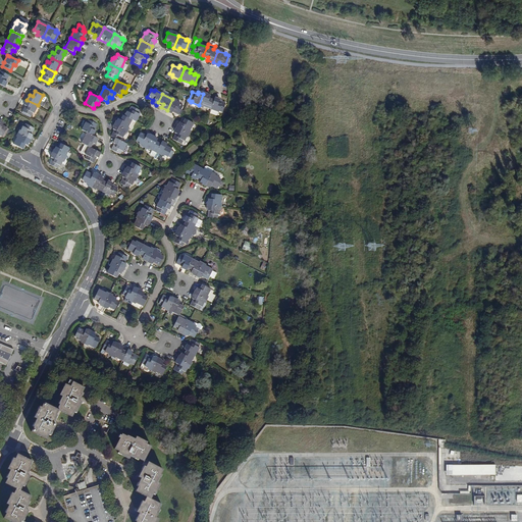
[(203,94),(199,105),(210,109),(213,100),(208,98),(209,96),(203,94)]
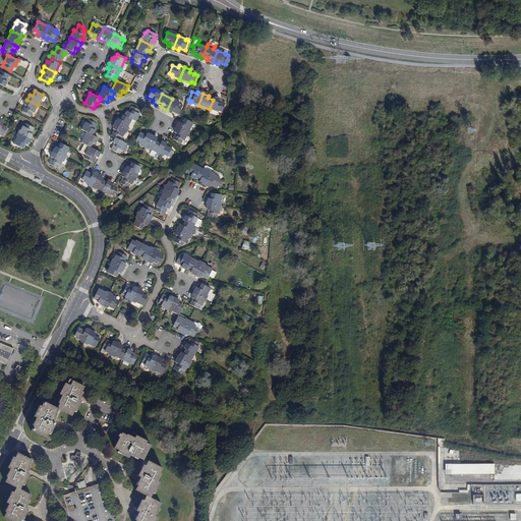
[(213,100),(210,109),(218,112),(218,111),(222,112),(225,104),(221,103),(222,100),(214,98),(213,100)]
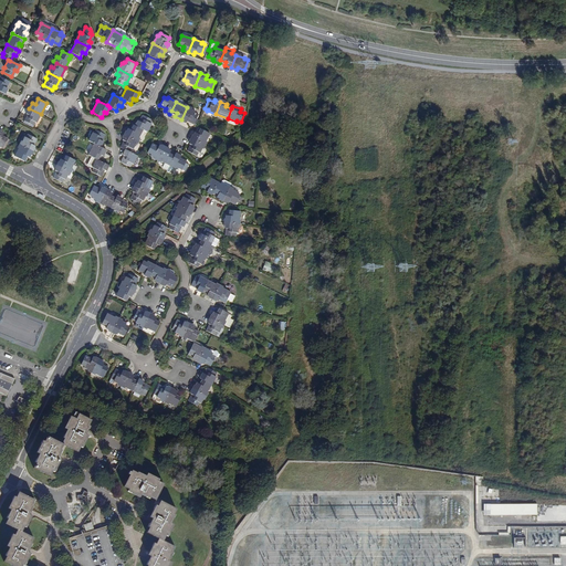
[(196,111),(187,107),(181,119),(187,122),(188,119),(194,123),(196,118),(198,114),(195,113),(196,111)]
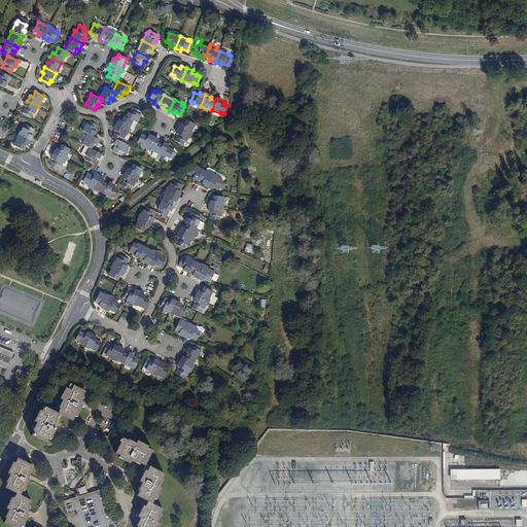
[(34,114),(38,106),(27,101),(25,105),(27,106),(24,112),(23,112),(22,113),(26,115),(27,114),(32,116),(33,113),(34,114)]
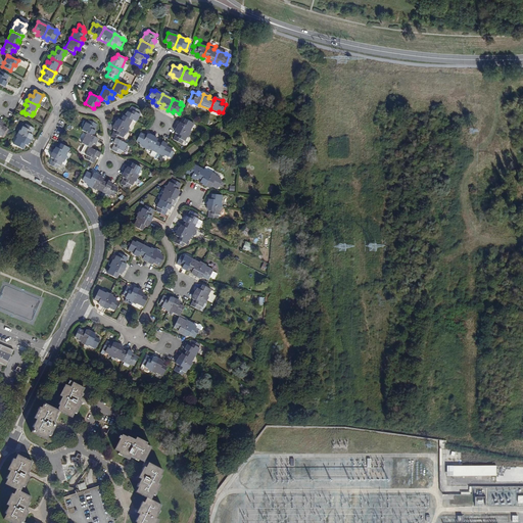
[(127,111),(125,116),(132,121),(136,122),(140,114),(139,113),(140,110),(132,106),(129,112),(127,111)]
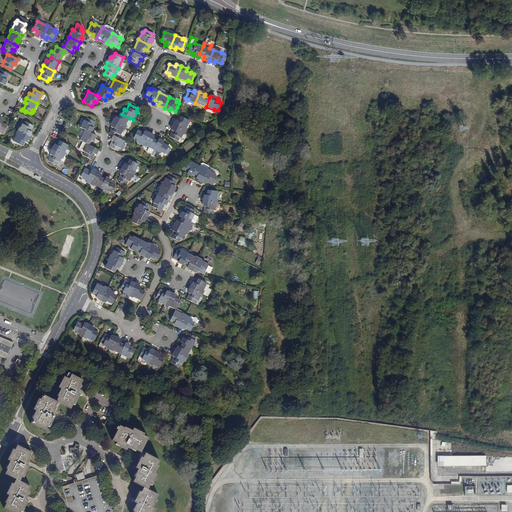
[(129,118),(122,114),(120,113),(118,118),(116,117),(113,122),(124,128),(129,118)]
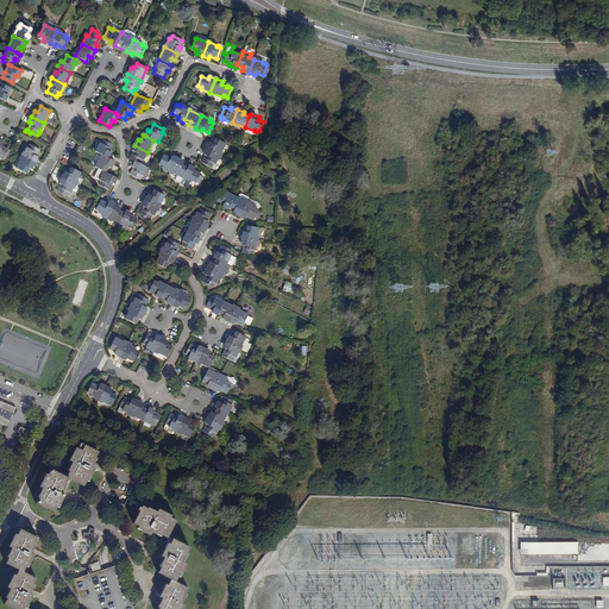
[(207,149),(219,156),(226,144),(215,138),(213,144),(209,143),(207,149)]
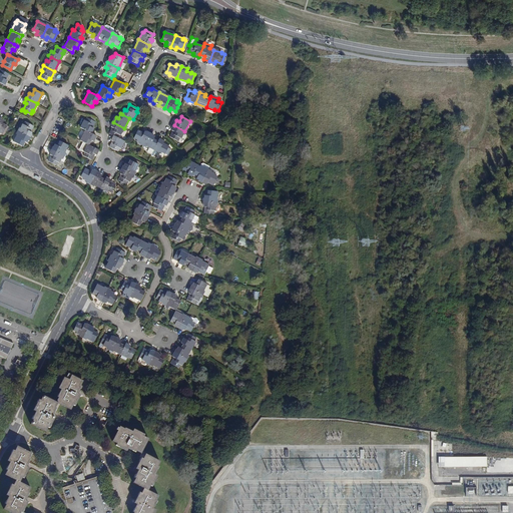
[(85,130),(90,133),(92,128),(90,127),(93,122),(85,118),(84,120),(83,120),(79,127),(85,130)]
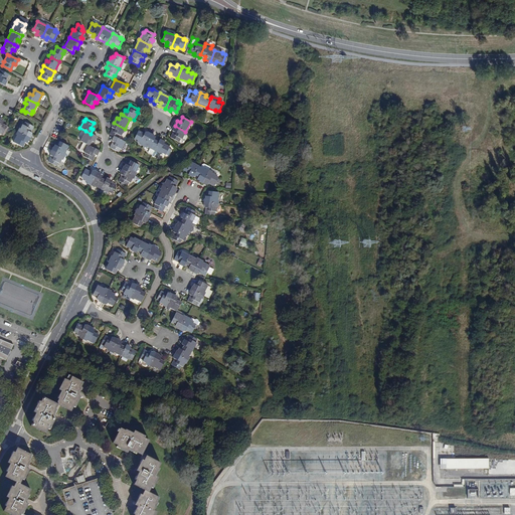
[(0,120),(0,134),(4,136),(9,128),(2,124),(3,122),(0,120)]
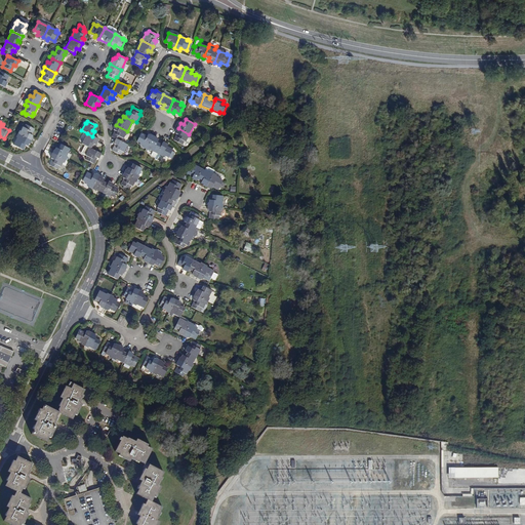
[(18,134),(30,140),(33,135),(31,134),(34,128),(26,124),(24,127),(23,127),(18,134)]
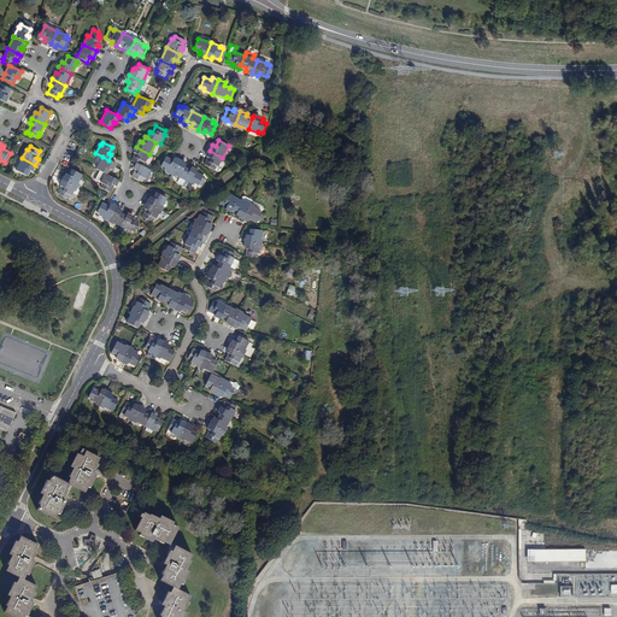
[(145,163),(150,154),(136,147),(133,153),(135,154),(131,160),(136,163),(141,165),(142,163),(145,163)]
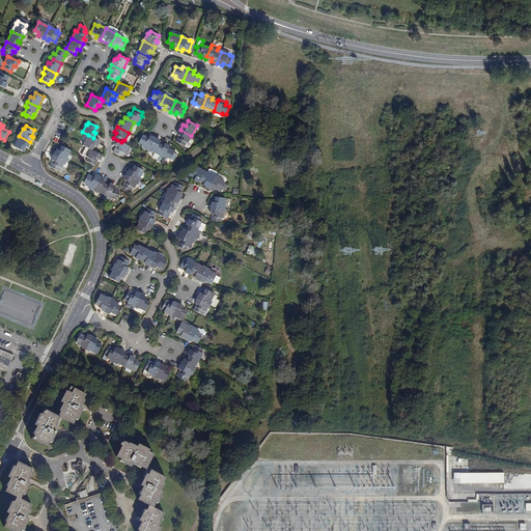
[(191,136),(180,130),(177,135),(179,136),(176,142),(185,146),(187,143),(188,143),(191,136)]
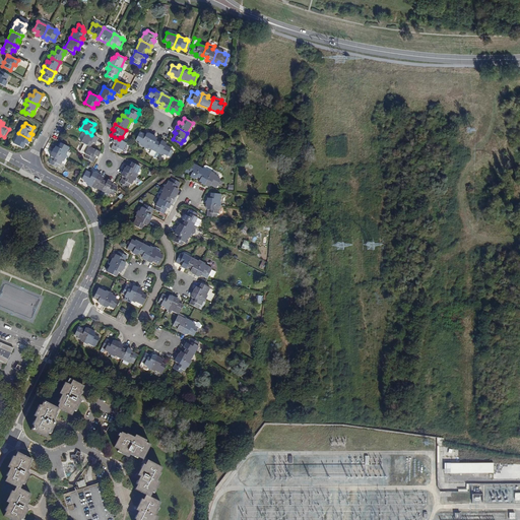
[(80,142),(88,146),(89,147),(91,142),(94,143),(96,138),(91,135),(86,132),(80,142)]
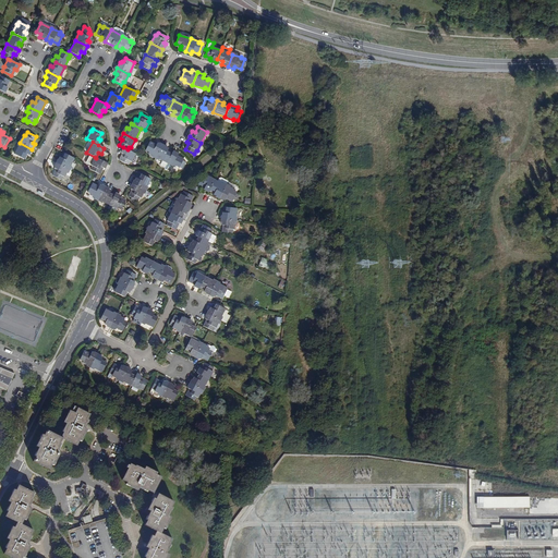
[(155,157),(161,145),(156,143),(155,145),(149,142),(145,150),(148,153),(147,154),(155,157)]
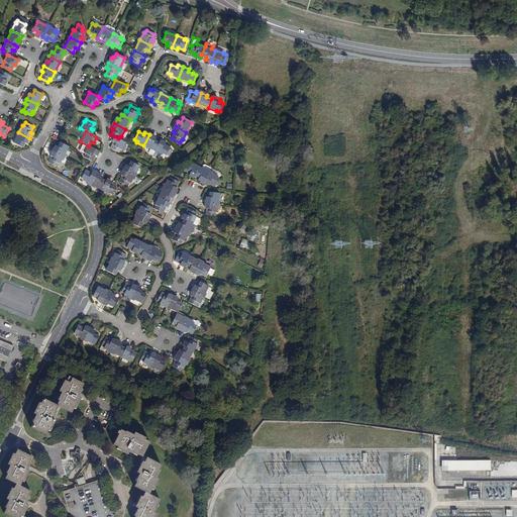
[(26,143),(29,138),(18,132),(13,142),(22,147),(24,142),(26,143)]
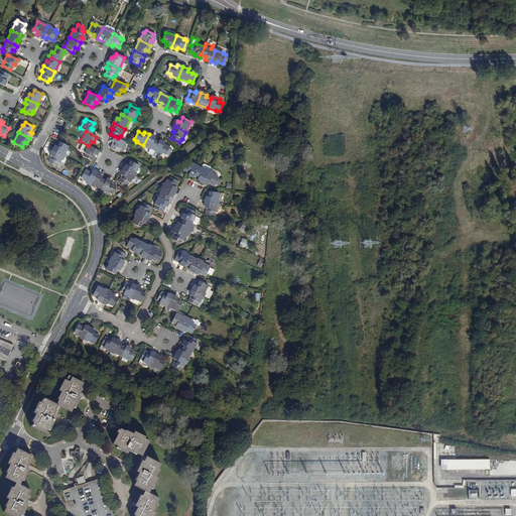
[(154,151),(158,142),(153,139),(155,137),(149,134),(143,145),(149,148),(154,151)]
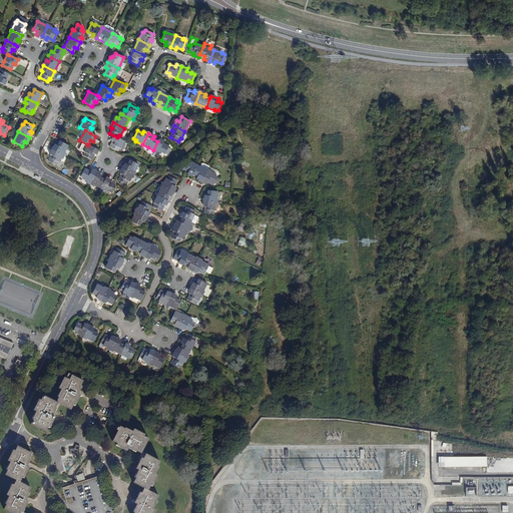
[(124,141),(117,137),(113,135),(111,140),(113,141),(110,147),(118,151),(119,148),(120,148),(124,141)]
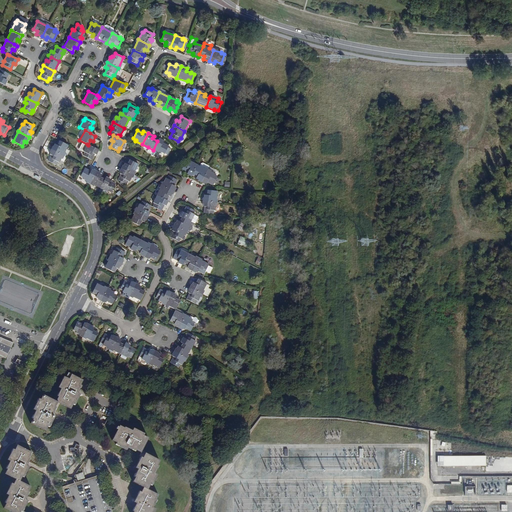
[(157,141),(153,150),(150,154),(150,155),(154,157),(157,152),(160,154),(161,153),(164,154),(167,155),(170,148),(168,147),(168,146),(162,143),(163,141),(158,139),(157,141)]
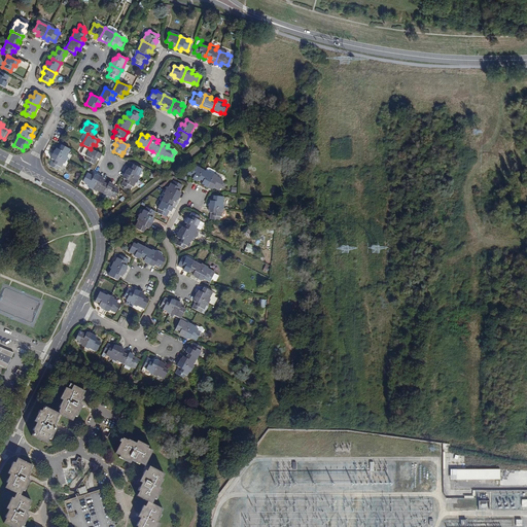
[(53,154),(65,161),(70,149),(61,145),(59,149),(56,148),(53,154)]
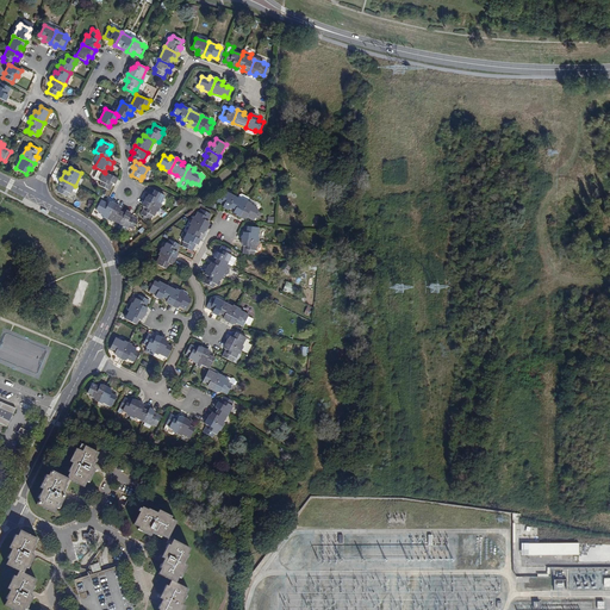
[(105,173),(104,172),(99,180),(100,181),(98,185),(107,190),(111,182),(113,184),(116,179),(105,173)]
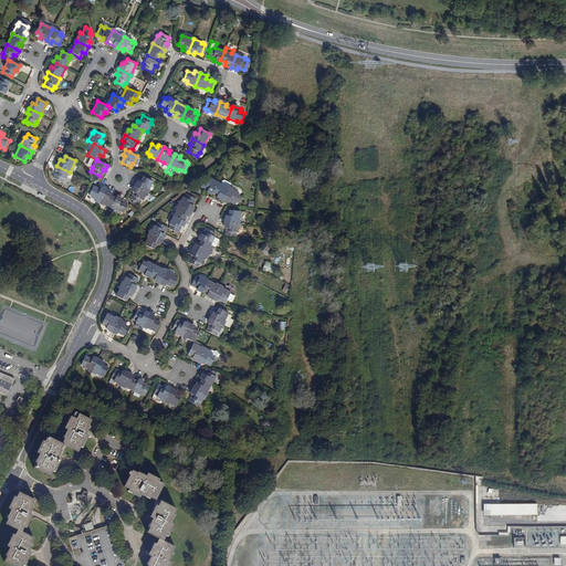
[(65,180),(70,173),(56,166),(54,170),(56,171),(53,178),(62,182),(63,179),(65,180)]
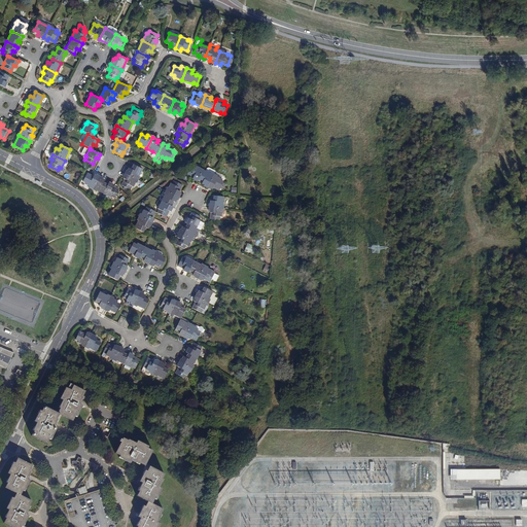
[(126,173),(136,179),(142,169),(133,164),(131,169),(129,168),(126,173)]
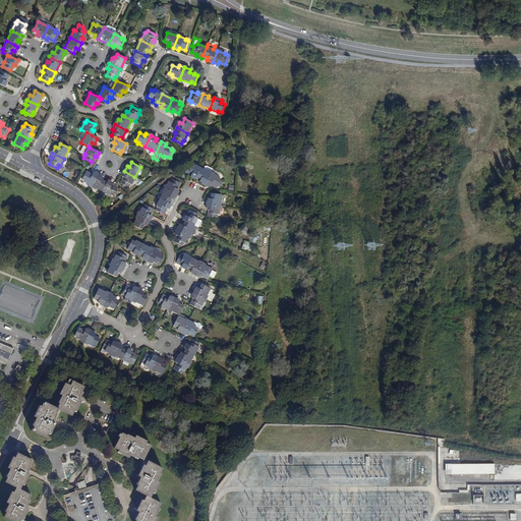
[(195,177),(200,168),(192,164),(192,165),(189,163),(184,171),(190,174),(189,176),(194,179),(195,177)]
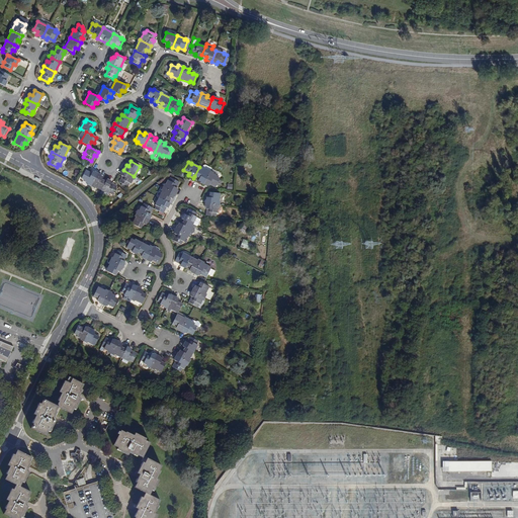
[(199,167),(194,176),(199,178),(198,180),(204,183),(209,172),(199,167)]
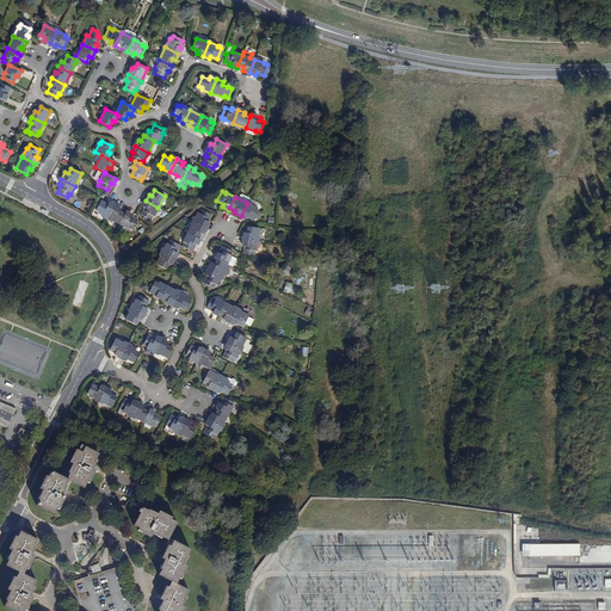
[(247,203),(241,216),(246,218),(248,217),(254,220),(259,210),(255,209),(257,208),(258,203),(250,198),(247,203)]
